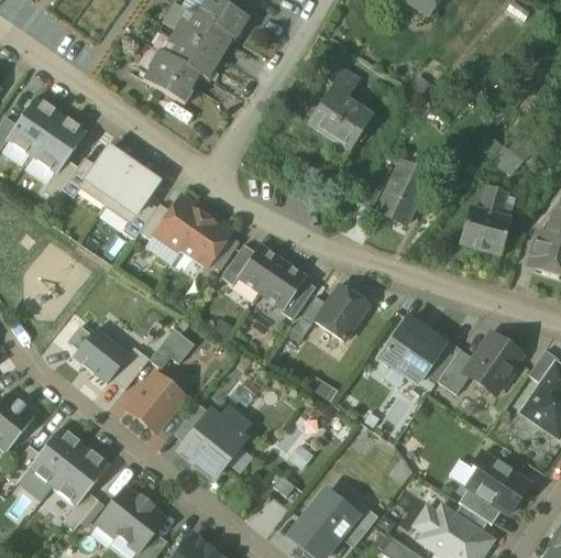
[(222,0),(206,0),(198,14),(237,37),(249,15),(245,13),(222,0)]
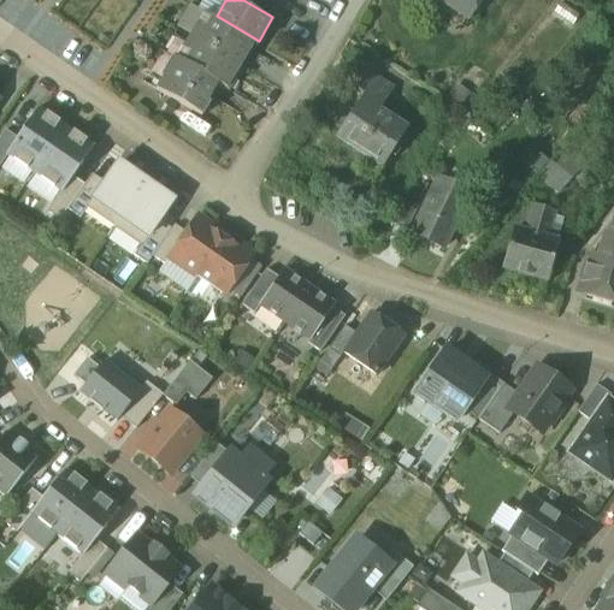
[(275,3),(270,0),(243,0),(269,15),(275,3)]
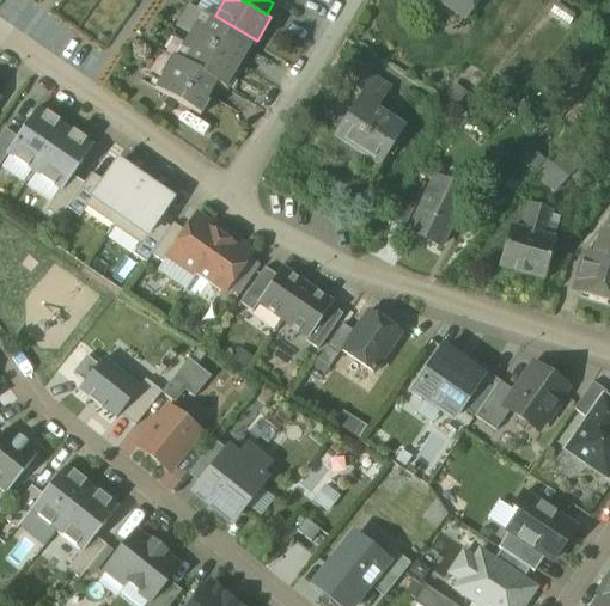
[(215,16),(203,10),(190,32),(241,62),(246,53),(249,54),(257,41),(215,16)]
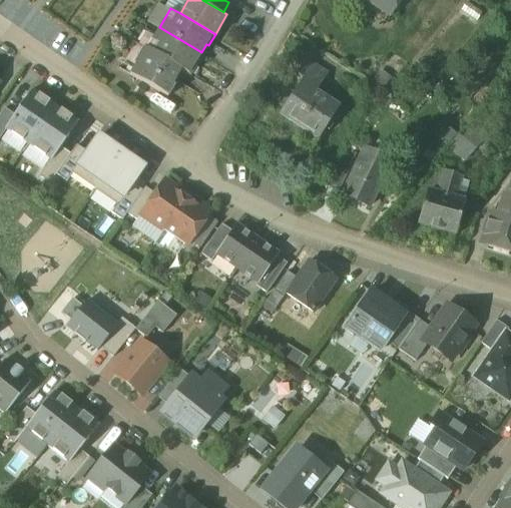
[(201,52),(159,27),(148,46),(182,66),(192,72),(198,61),(196,60),(201,52)]
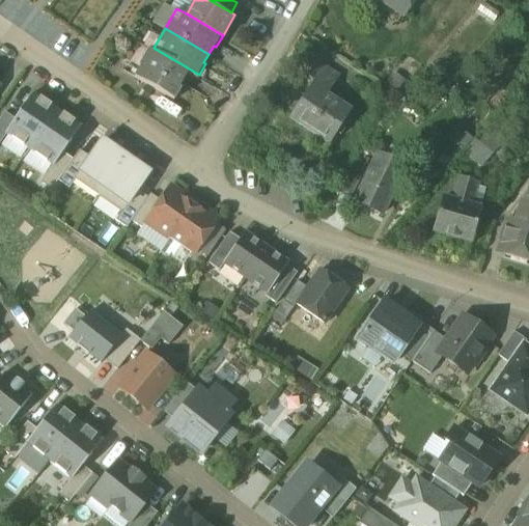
[(154,48),(151,47),(150,48),(155,50),(145,65),(142,63),(136,75),(174,98),(186,78),(184,77),(189,68),(154,48)]
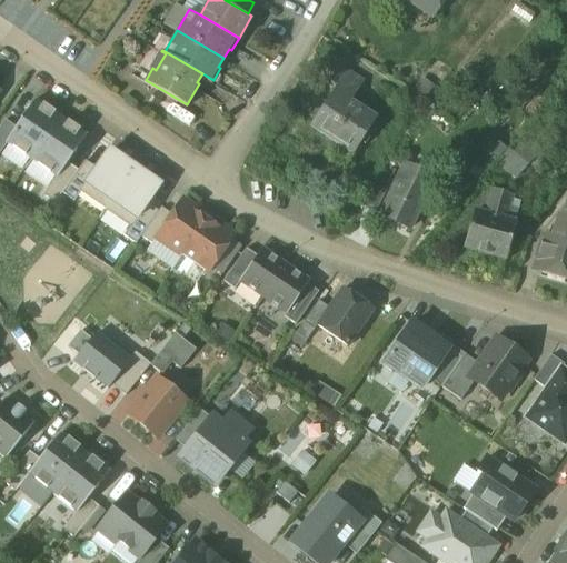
[(364,79),(341,64),(331,80),(338,84),(314,121),(356,149),(377,117),(350,99),(364,79)]
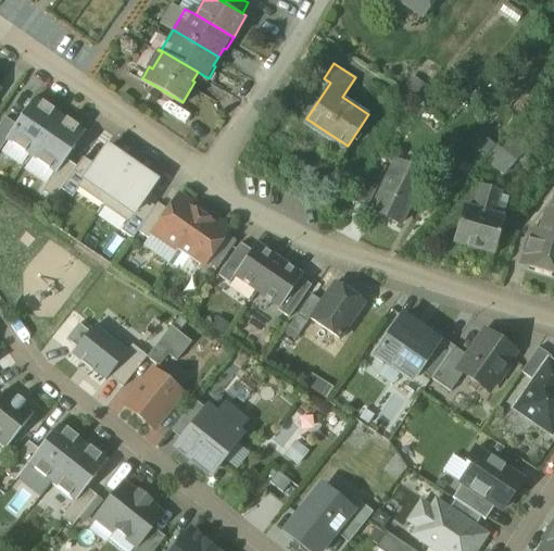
[(62,111),(36,94),(17,121),(7,136),(8,137),(32,153),(62,111)]
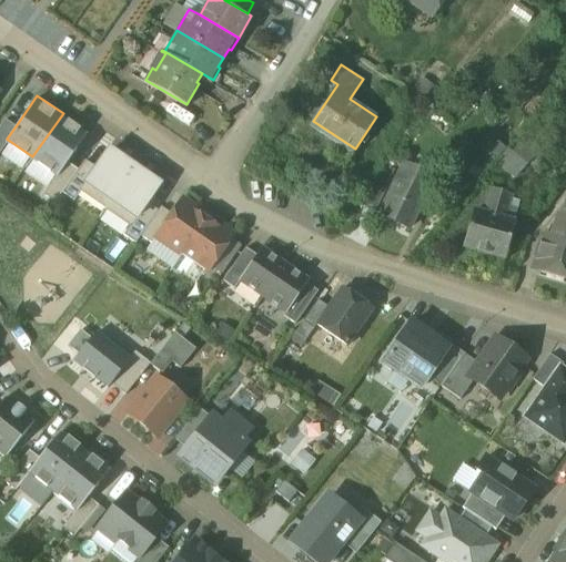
[(89,131),(63,113),(32,156),(57,174),(58,174),(69,159),(89,131)]
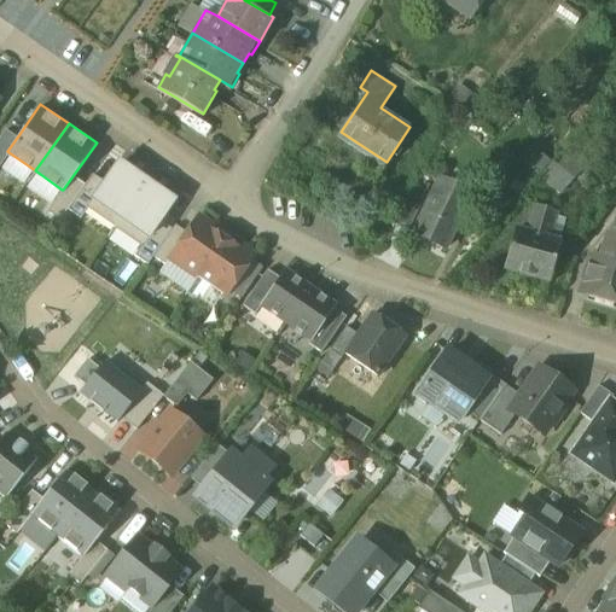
[(7,127),(0,137),(0,164),(9,152),(7,151),(19,134),(7,127)]
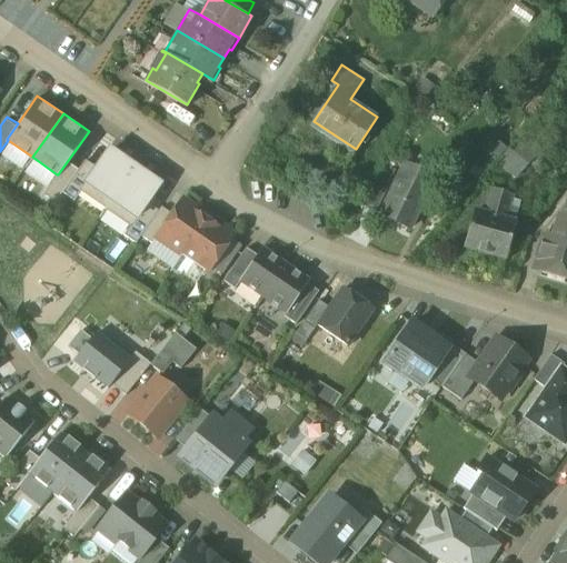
[(525,130),(496,160),(514,178),(543,148),(525,130)]
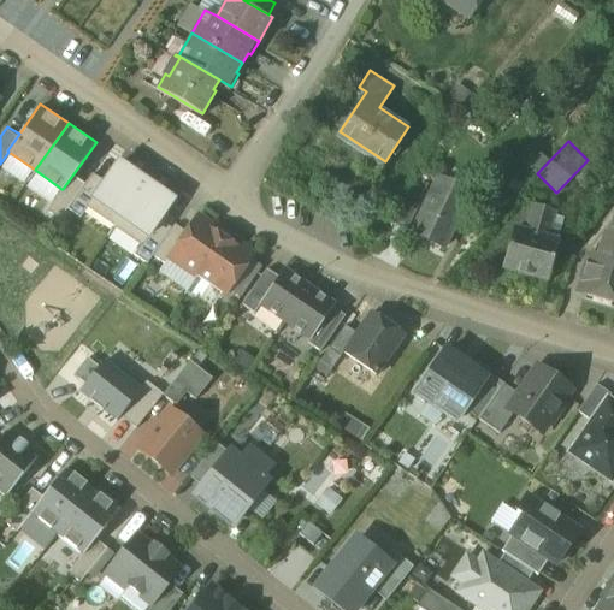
[(148,177),(122,159),(92,201),(119,220),(148,177)]
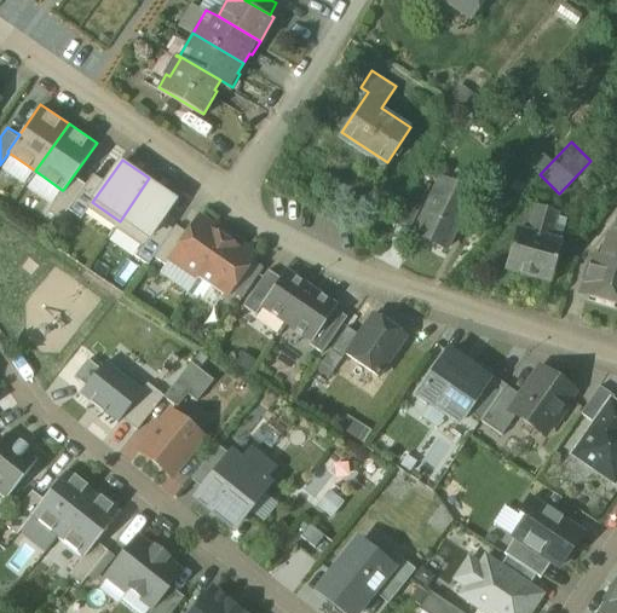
[(75,173),(63,190),(62,190),(48,208),(62,218),(87,181),(75,173)]
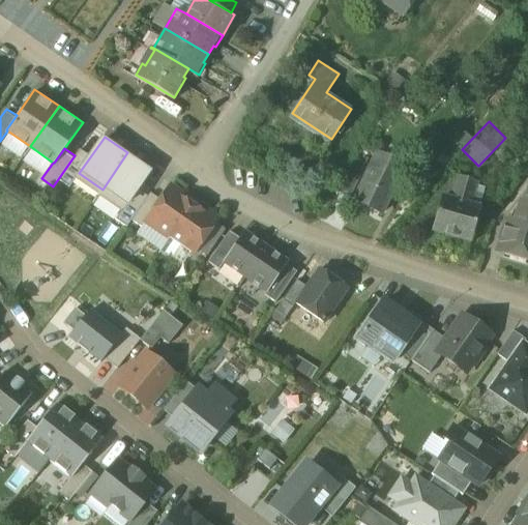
[(379,150),(356,199),(382,210),(405,163),(379,150)]
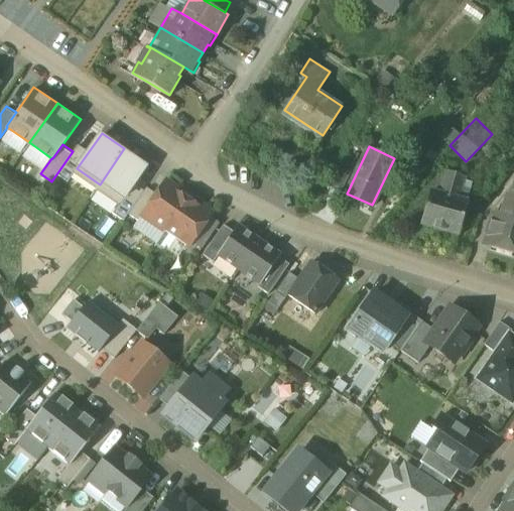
[(147,164),(124,148),(100,184),(122,200),(147,164)]
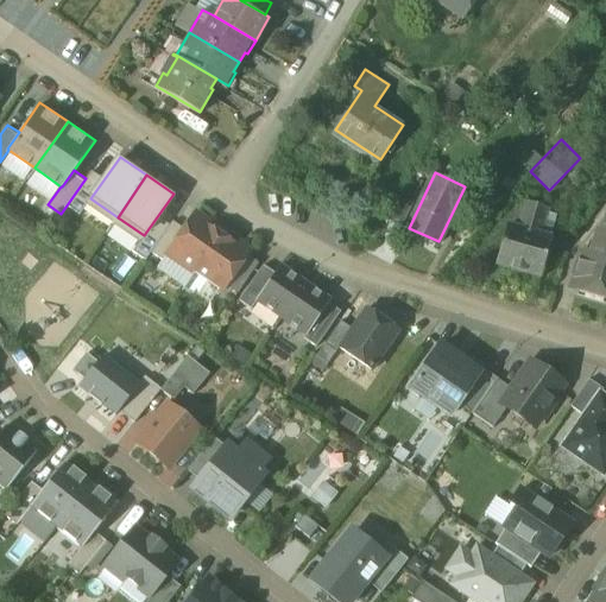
[(403,194),(391,217),(404,223),(416,200),(403,194)]
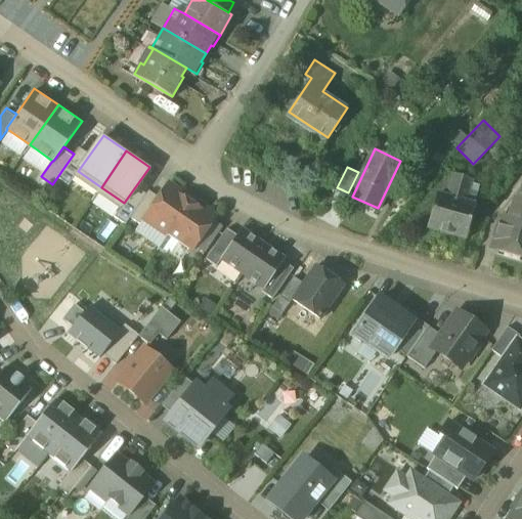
[(474,176),(452,171),(446,193),(468,200),(474,176)]
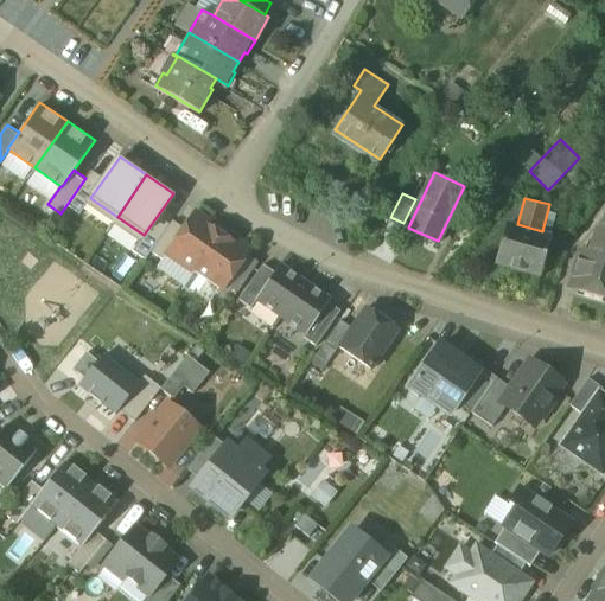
[(185,225),(169,250),(196,269),(223,229),(196,210),(185,225)]
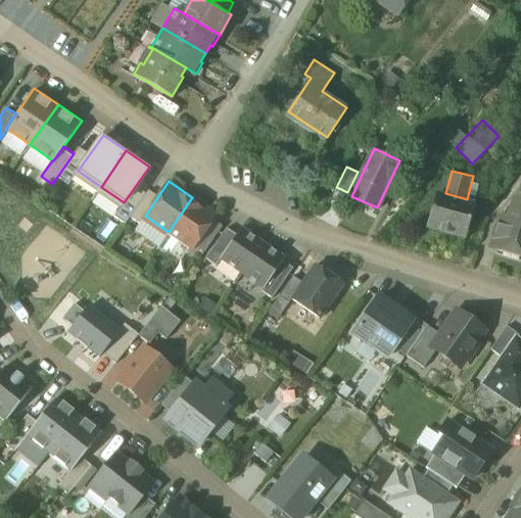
[(149,188),(131,215),(141,222),(145,216),(159,194),(149,188)]
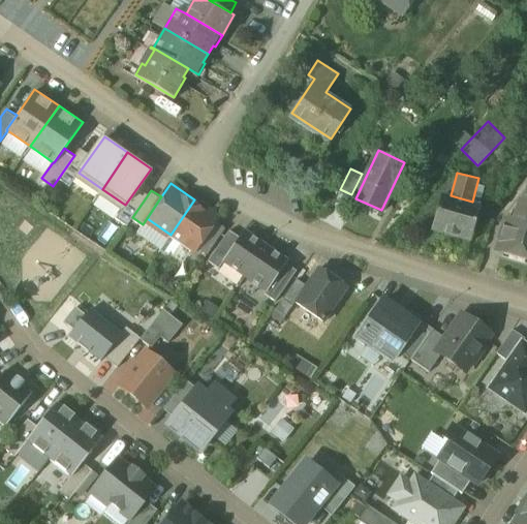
[(451,195),(442,193),(433,227),(470,238),(479,204),(472,202),(451,195)]
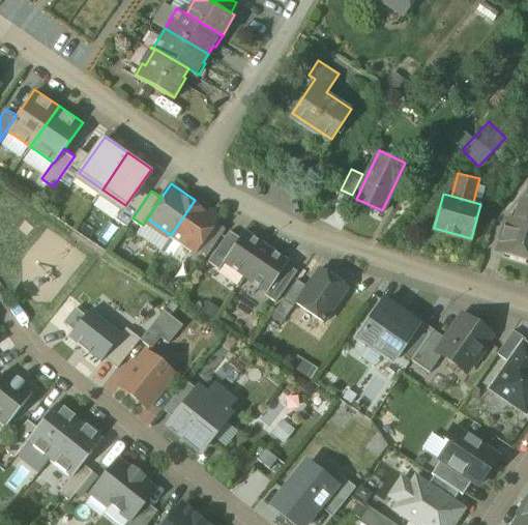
[(195,200),(171,235),(195,252),(218,216),(195,200)]
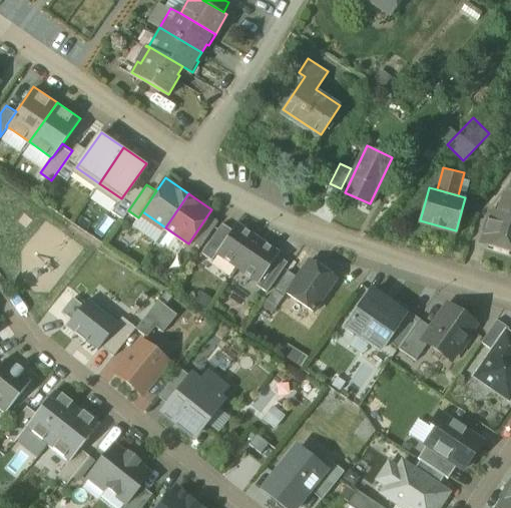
[(510,196),(505,194),(499,212),(492,210),(484,238),(510,246),(510,196)]
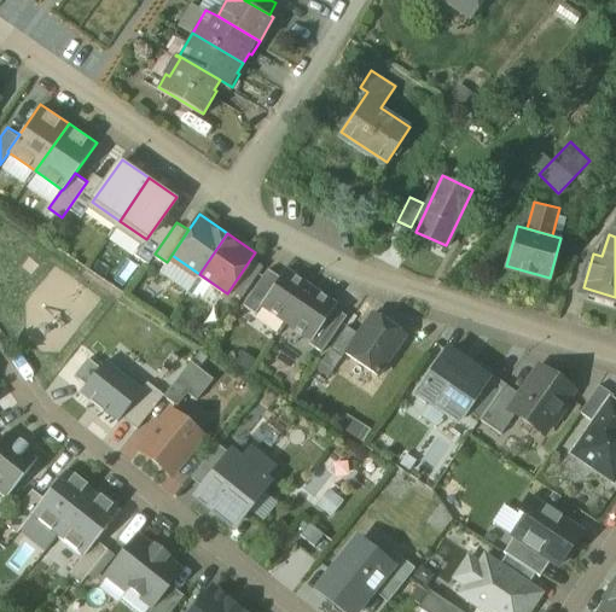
[(268,267),(244,302),(257,312),(262,303),(261,303),(280,274),(268,267)]
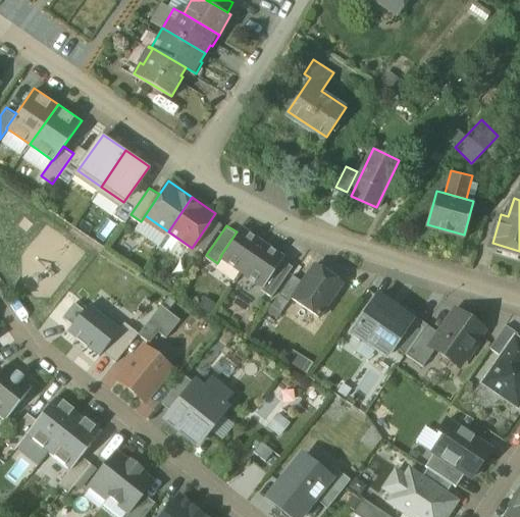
[(263,241),(242,225),(237,231),(220,256),(221,256),(243,270),(263,241)]
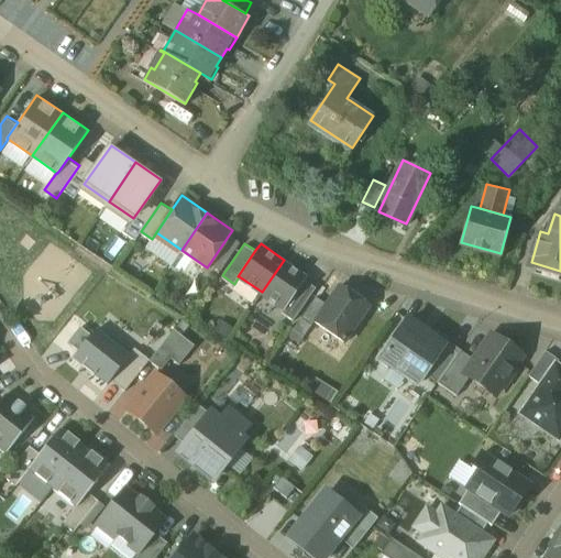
[(308,275),(284,260),(262,292),(284,308),(285,308),(306,279),(308,275)]
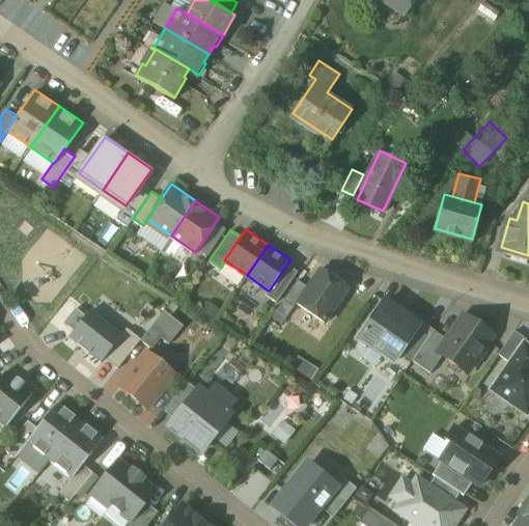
[(288,263),(269,291),(268,291),(267,293),(277,300),(299,270),(288,263)]
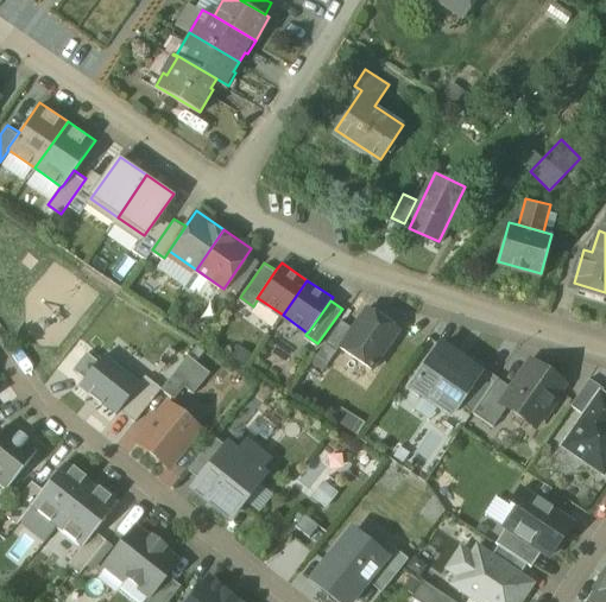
[(399,328),(367,305),(353,325),(340,344),(373,367),(399,328)]
